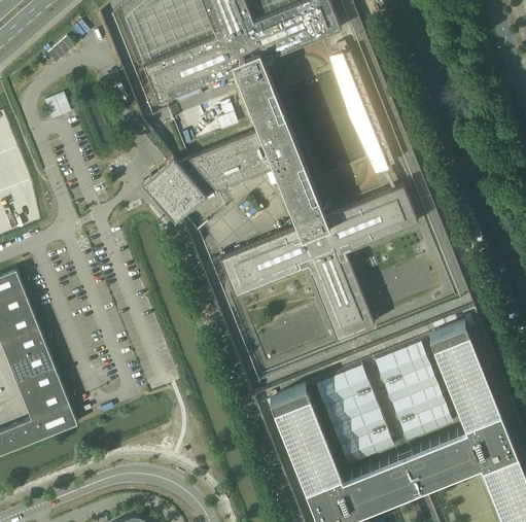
[(243,0),(200,0),(215,37),(143,66),(158,104),(235,73),(258,132),(178,164),(173,158),(142,184),(175,222),(206,196),(216,192),(274,169),(297,229),(219,259),(235,297),(308,268),(337,340),(374,325),(345,252),(418,223),(402,186),(325,217),(264,62),(341,31),(327,0),(308,0),(253,23),(243,0)]
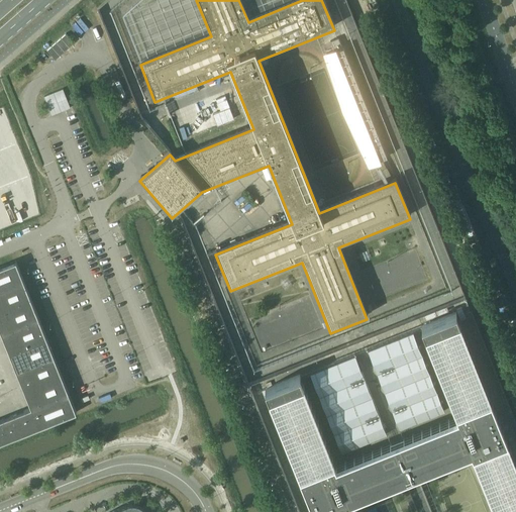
[(65,39),(45,55),(54,65),(72,48),(65,39)]
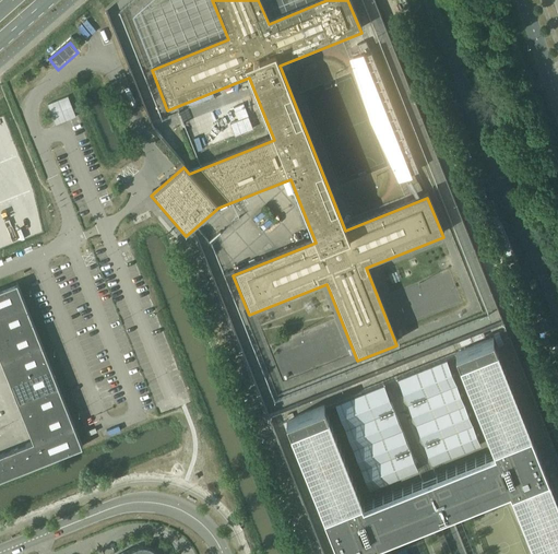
[(360,59),(352,62),(372,124),(400,183),(408,179),(407,178),(417,174),(370,56),(360,60),(360,59)]
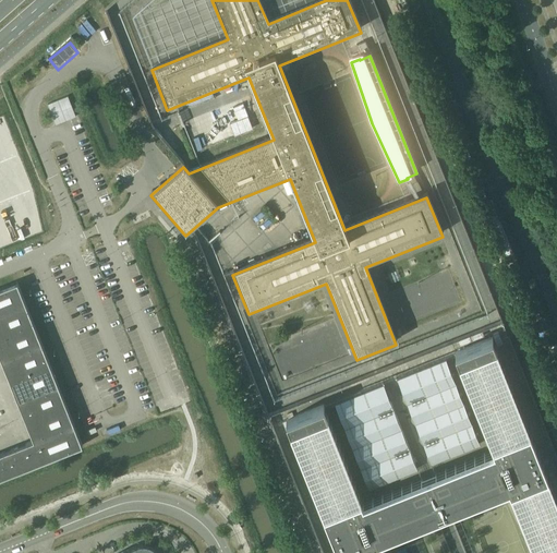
[(0,482),(82,449),(16,287),(0,293),(0,363),(33,445),(0,458),(0,482)]
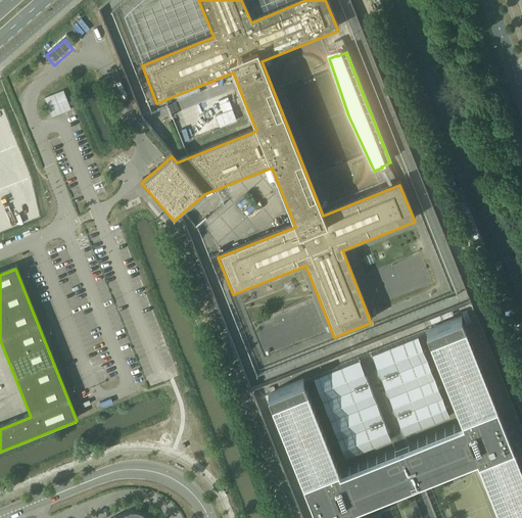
[(302,384),(268,398),(316,517),(356,517),(353,511),(477,462),(499,517),(521,517),(521,474),(461,321),(426,335),(463,426),(339,476),(302,384)]
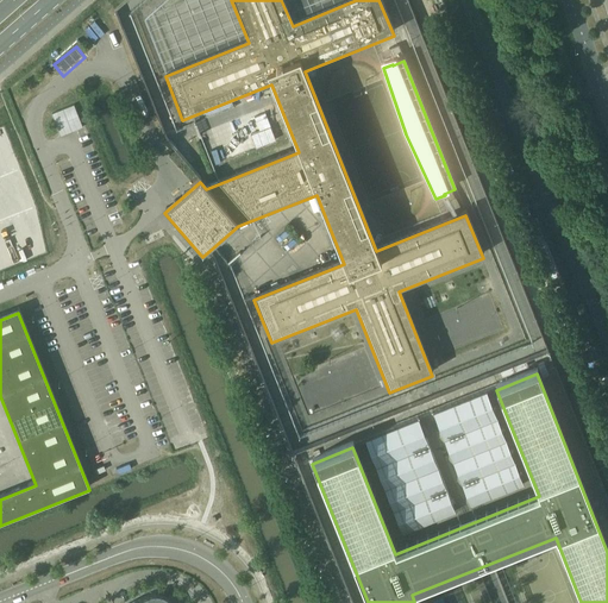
[(486,396),(433,416),(470,510),(522,489),(486,396)]
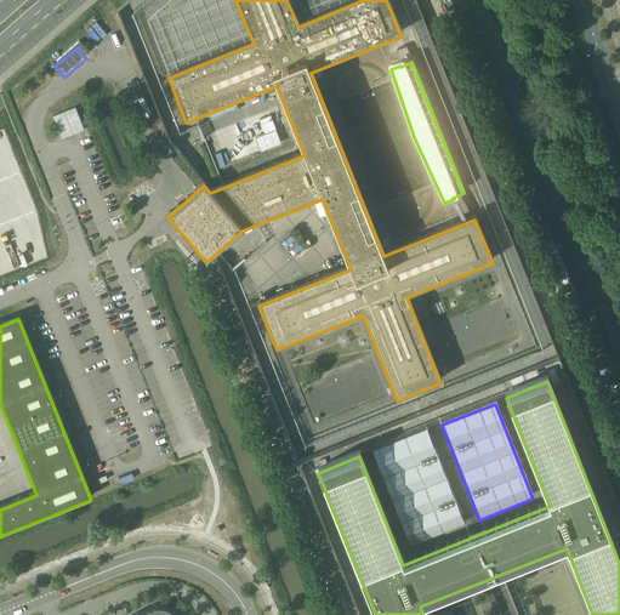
[(426,432),(371,453),(409,548),(464,527),(426,432)]
